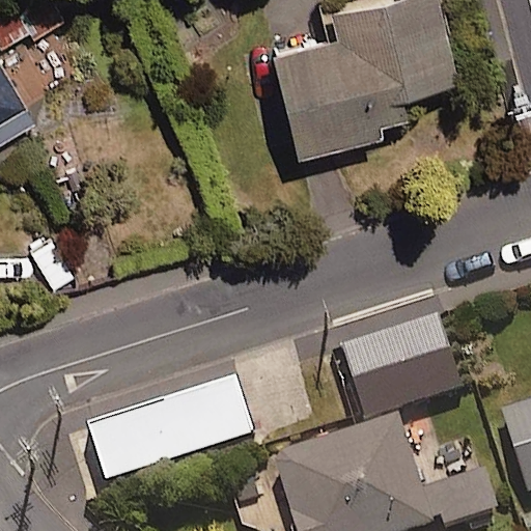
[(0,44),(29,27),(32,33),(66,12),(59,0),(19,0),(16,2),(15,0),(5,0),(0,3),(0,44)]
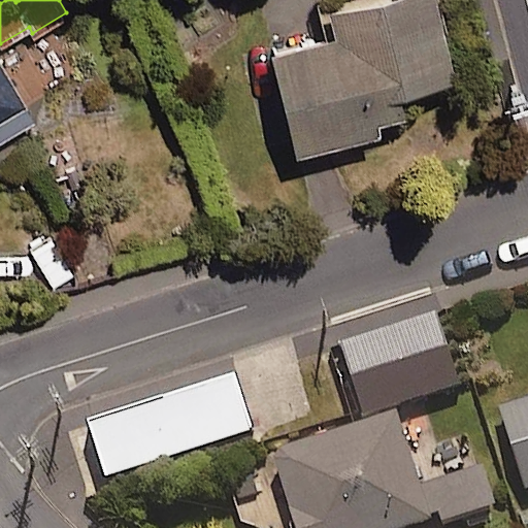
[(297,162),(382,142),(378,130),(405,124),(400,101),(455,89),(435,0),(407,0),(330,18),(336,45),(274,59),(297,162)]
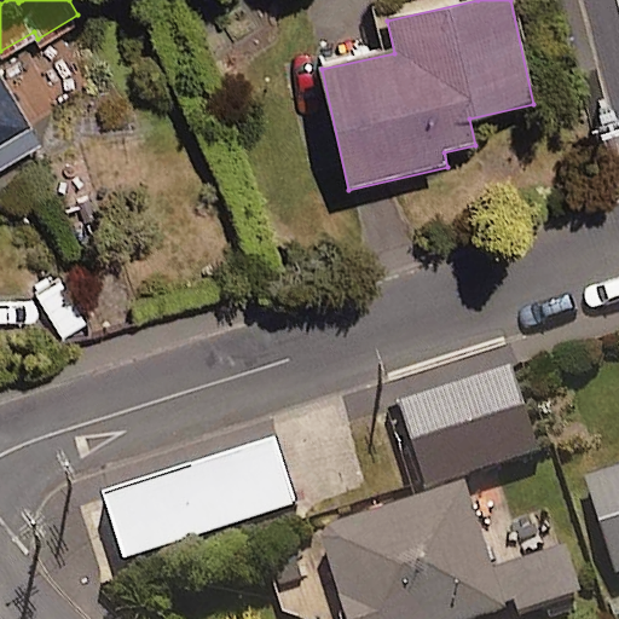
[(0,166),(41,143),(0,73),(0,166)]
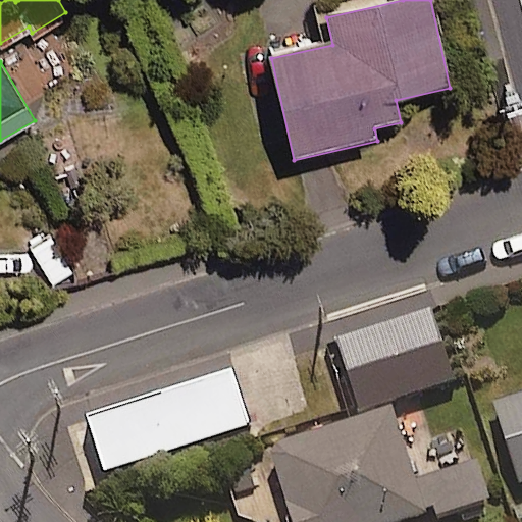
[(335,336),(359,409),(455,378),(431,306),(335,336)]
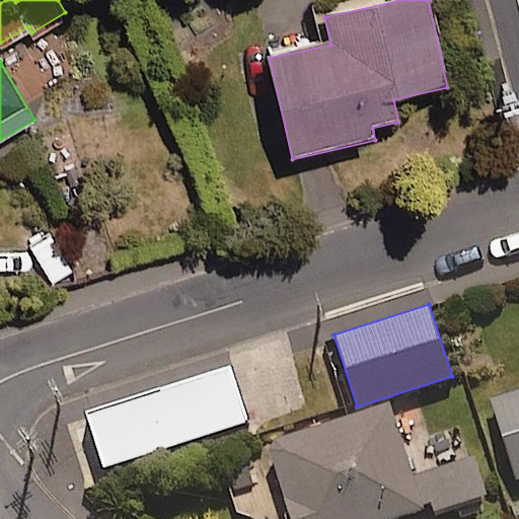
[(246,421),(229,369),(89,417),(106,467),(246,421)]
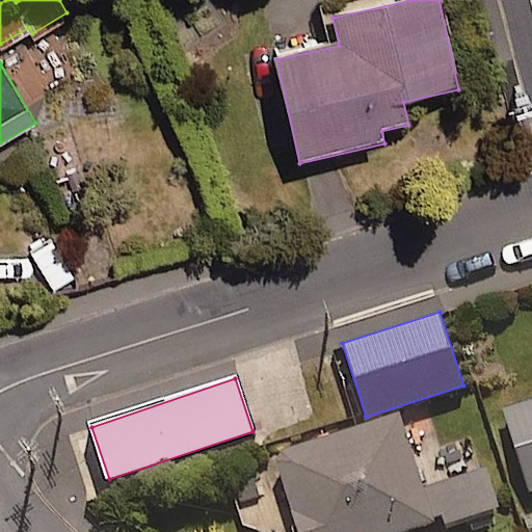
[(531,493),(531,404),(504,414),(529,495),(531,493)]
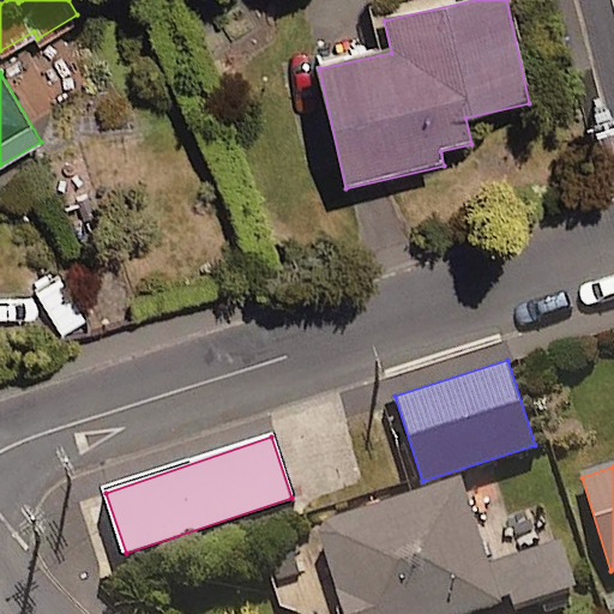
[(513,612),(578,591),(564,543),(493,566),(467,485),(323,531),(349,613),(480,613),(511,605),(513,612)]
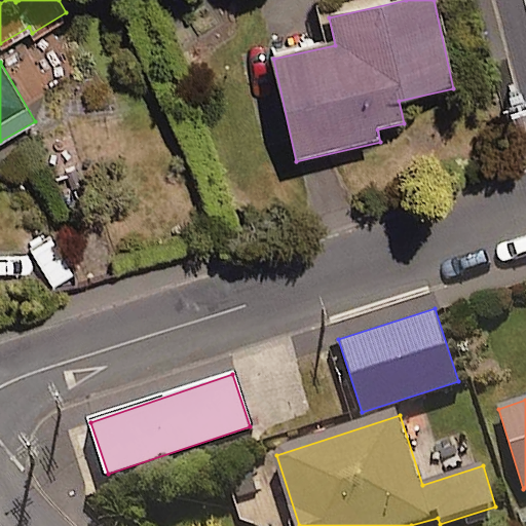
All buildings are outlined.
